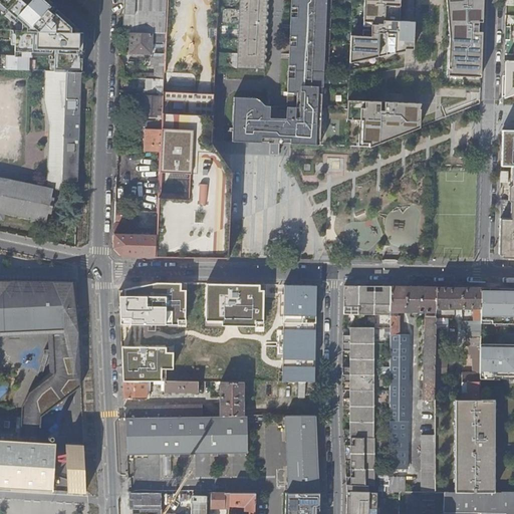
[(44,0),(0,0),(0,11),(14,25),(15,29),(10,29),(11,45),(14,46),(14,52),(32,52),(54,53),(54,70),(81,71),(83,34),(81,32),(44,0)]
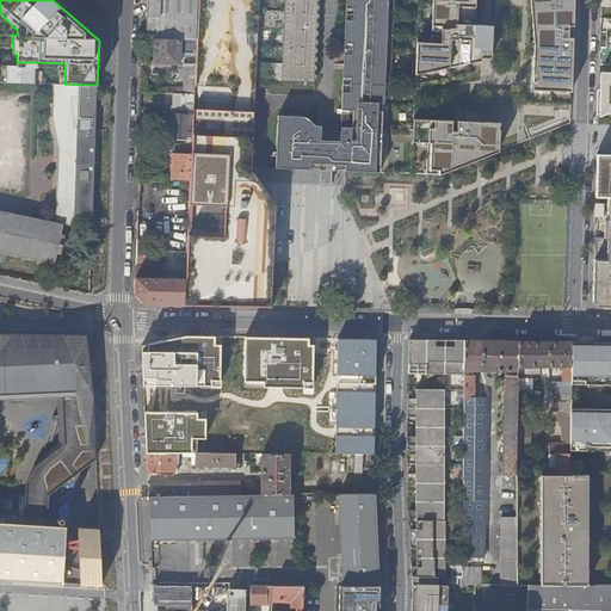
[(278,117),(277,170),(312,171),(312,165),(320,166),(320,172),(326,172),(326,174),(332,174),(332,172),(338,172),(338,166),(346,167),(345,173),(381,173),(384,87),(390,87),(394,0),(353,0),(351,82),(343,82),(341,109),(353,110),(353,112),(341,112),(341,121),(353,121),(352,127),(351,127),(351,130),(322,129),(321,125),(316,124),(307,118),(278,117)]
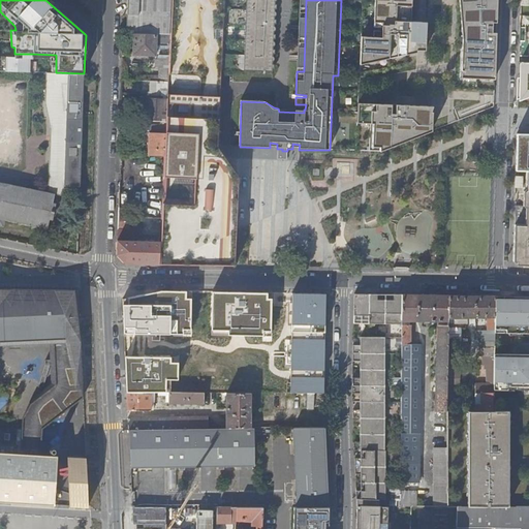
[(247,0),(245,69),(273,70),(273,61),(274,59),(274,57),(274,56),(274,47),(275,43),(275,42),(274,40),(275,30),(276,28),(276,26),(275,25),(275,16),(276,14),(276,13),(276,10),(276,0),(247,0)]
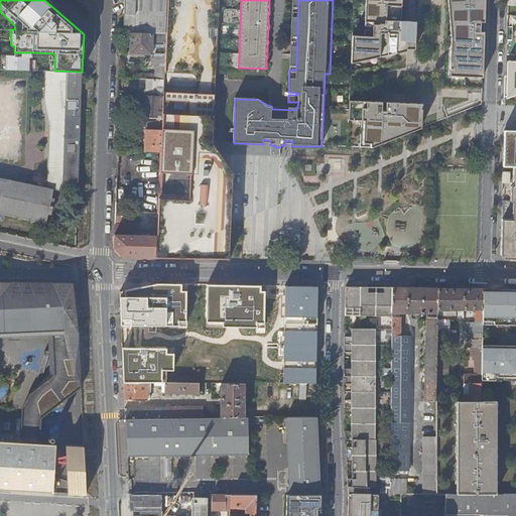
[(364,35),(352,34),(351,63),(407,50),(407,48),(415,48),(416,21),(401,20),(402,0),(365,0),(364,25),(370,25),(370,29),(364,29),(364,35)]
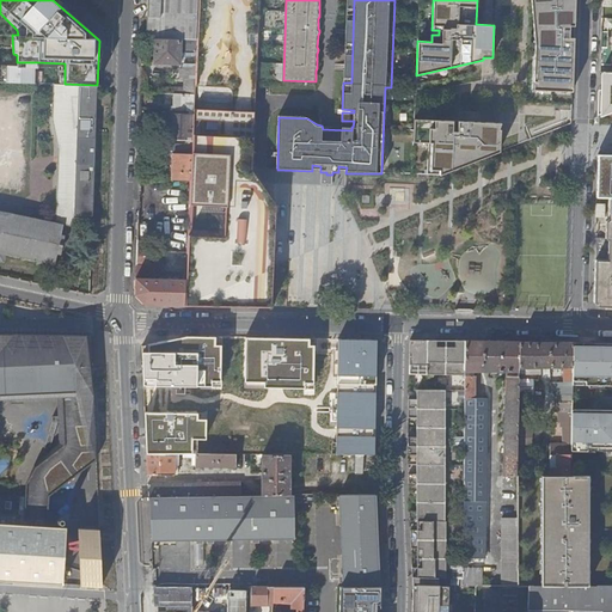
[(562,91),(571,91),(571,90),(574,0),(536,0),(536,16),(533,90),(542,90),(542,85),(563,85),(562,91)]
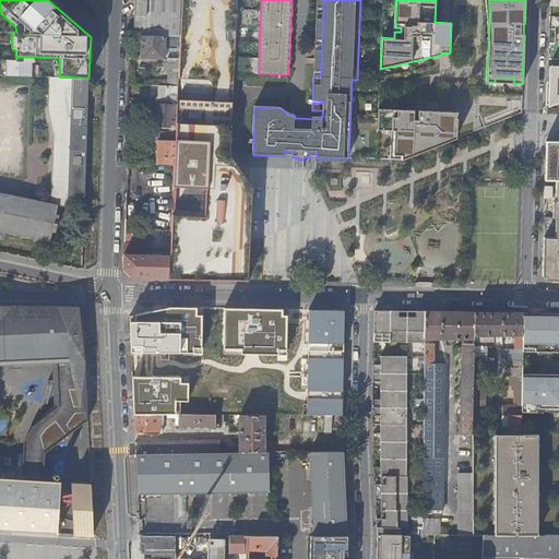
[(0,75),(38,76),(39,63),(35,63),(35,57),(15,57),(15,60),(0,59),(0,75)]
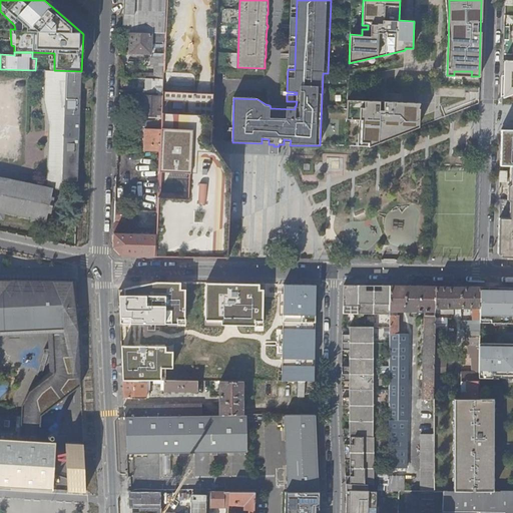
[(512,60),(504,61),(503,99),(512,94),(512,60)]
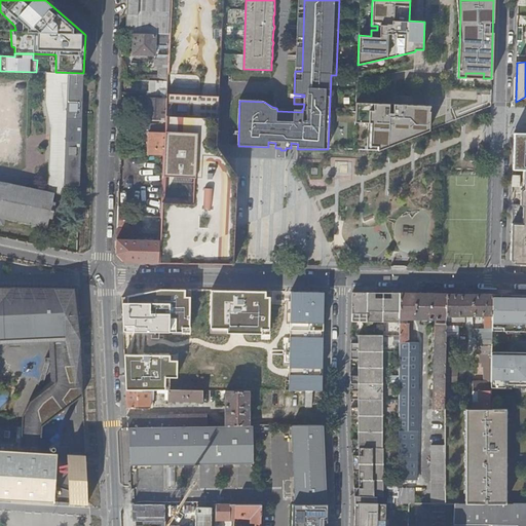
[(83,79),(83,74),(69,74),(47,73),(46,104),(52,129),(50,164),(49,185),(80,186),(83,90),(83,79)]
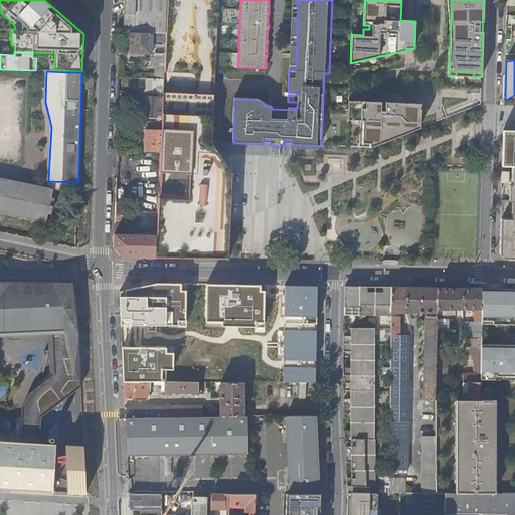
[(81,77),(81,89),(93,89),(94,78),(81,77)]
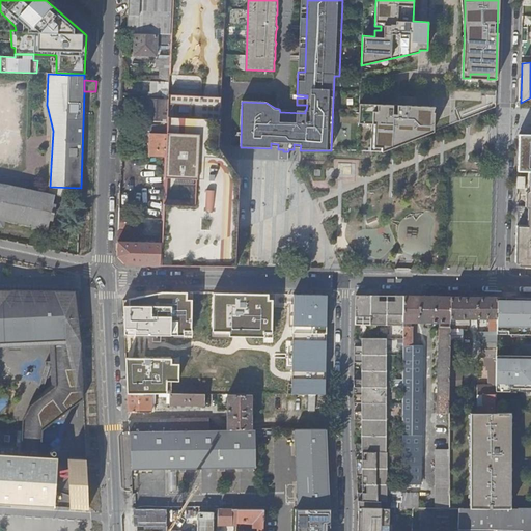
[(165,157),(163,219),(162,241),(160,266),(236,267),(236,261),(236,256),(238,239),(239,224),(241,177),(240,177),(219,146),(222,95),(168,94),(167,122),(166,126),(166,134),(166,136),(165,157)]
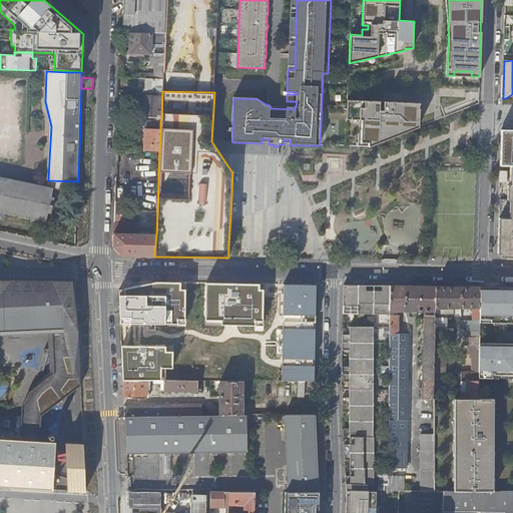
[(419,105),(348,100),(347,119),(362,120),(361,141),(368,142),(368,147),(418,126),(419,105)]
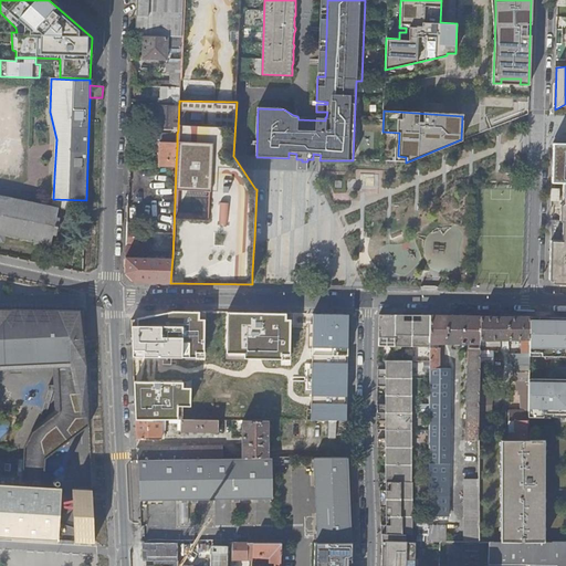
[(145,142),(140,142),(129,140),(129,152),(144,152),(145,142)]
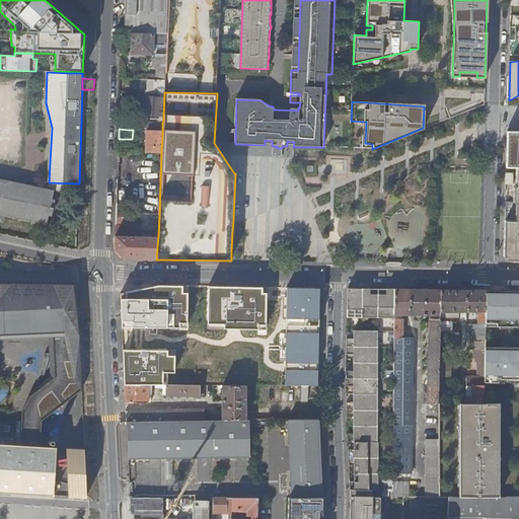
[(145,152),(161,153),(162,133),(162,131),(139,130),(139,135),(146,136),(145,152)]
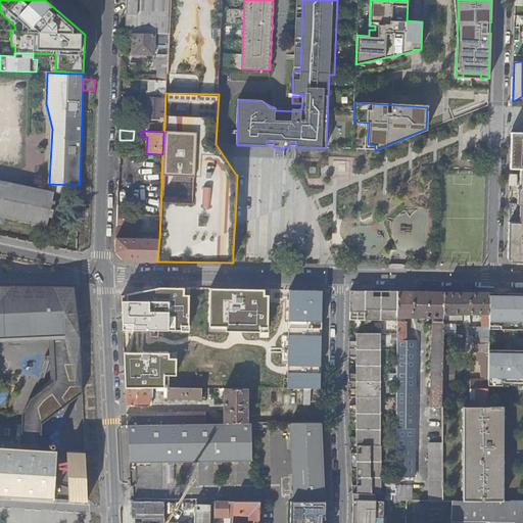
[(510,137),(510,139),(510,142),(522,142),(522,146),(510,146),(510,168),(520,168),(520,188),(518,189),(517,203),(519,205),(519,222),(509,222),(508,257),(511,262),(514,262),(522,262),(522,139),(521,140),(521,137),(510,137)]
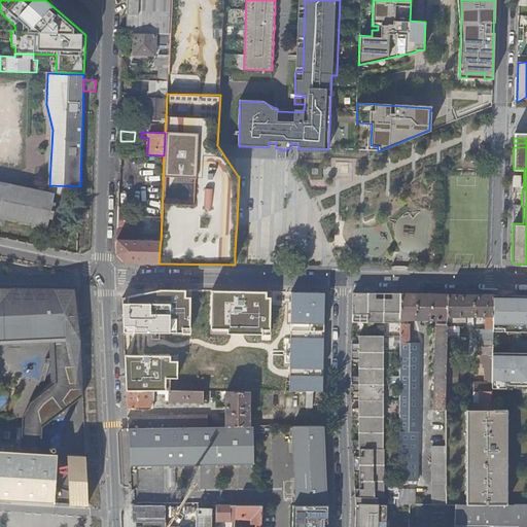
[(520,186),(522,176),(514,175),(513,185),(520,186)]
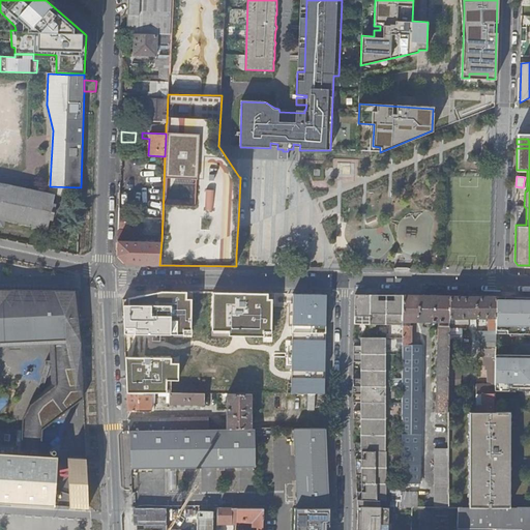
[(0,218),(5,219),(48,229),(50,219),(53,219),(56,205),(53,204),(55,196),(0,183),(0,218)]
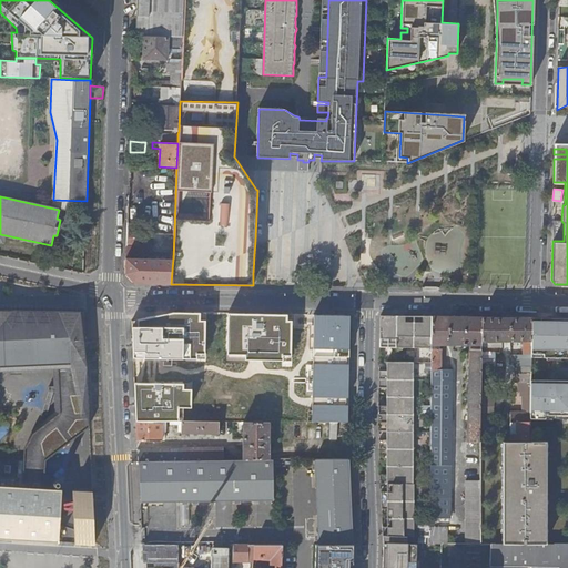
[(127,224),(125,246),(140,246),(140,224),(127,224)]
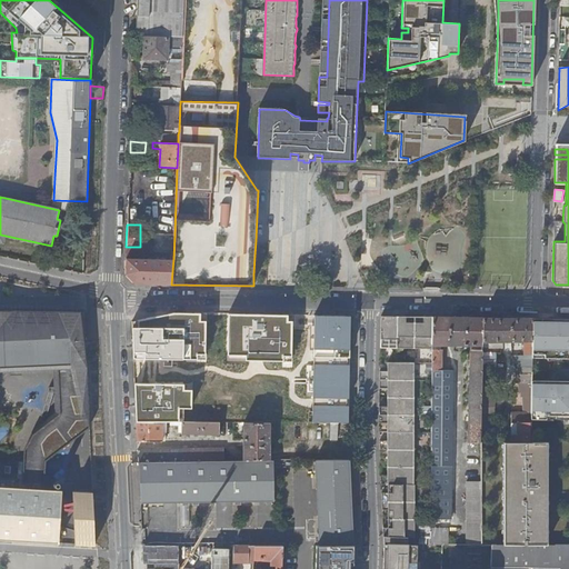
[(136,283),(171,285),(173,258),(175,235),(156,235),(153,235),(153,248),(162,248),(162,260),(126,259),(126,273),(136,283)]
